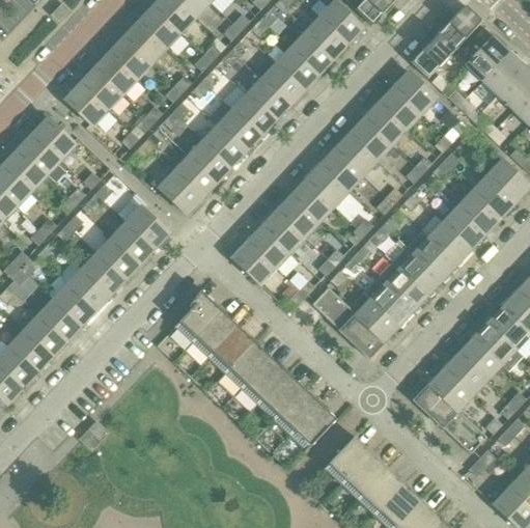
[(157,0),(152,5),(182,33),(196,18),(177,0),(157,0)]
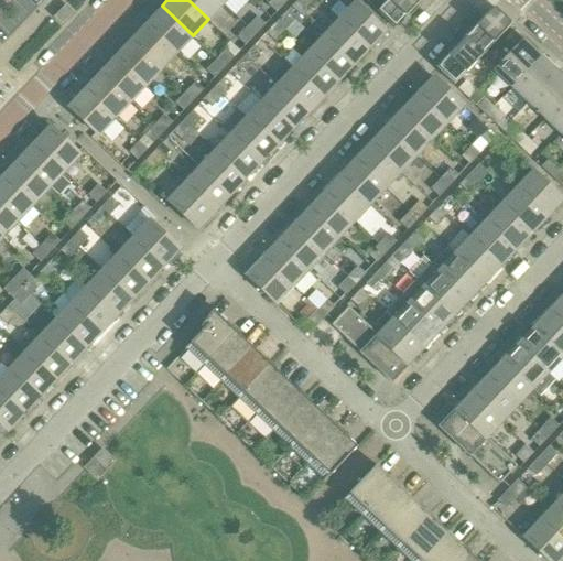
[(188,0),(208,19),(225,2),(223,0),(188,0)]
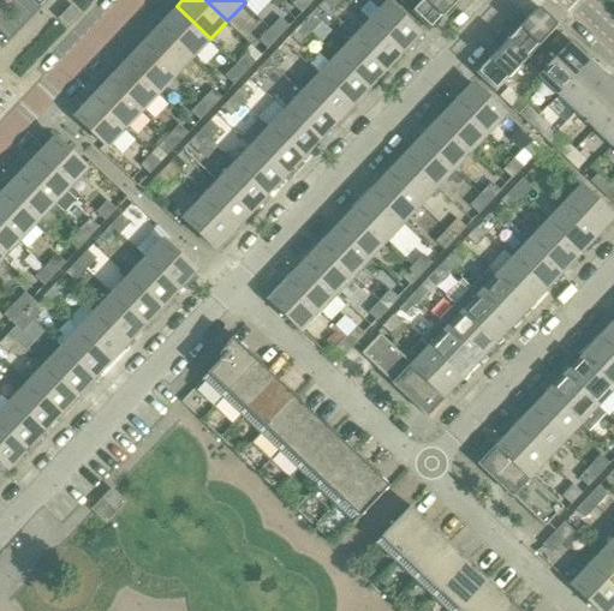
[(296,0),(293,3),(302,11),(311,0),(296,0)]
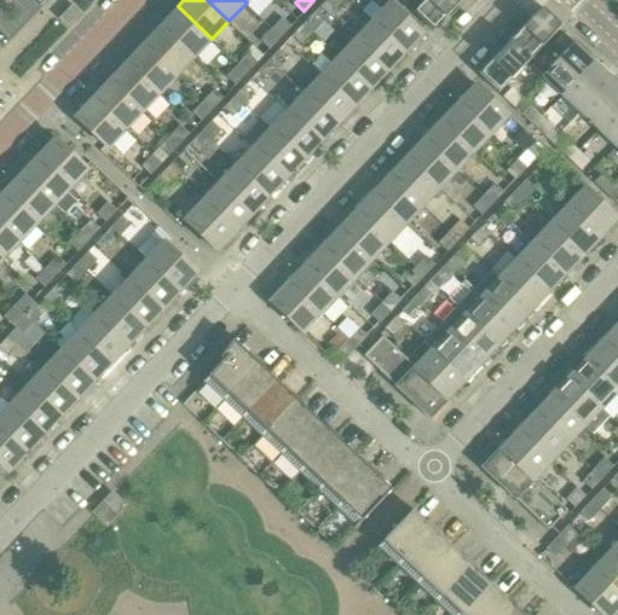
[(329,0),(335,6),(333,10),(346,21),(359,6),(352,0),(329,0)]
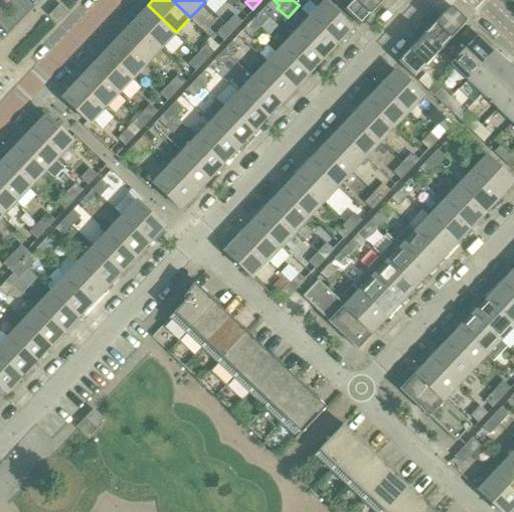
[(324,0),(310,15),(338,42),(353,27),(324,0)]
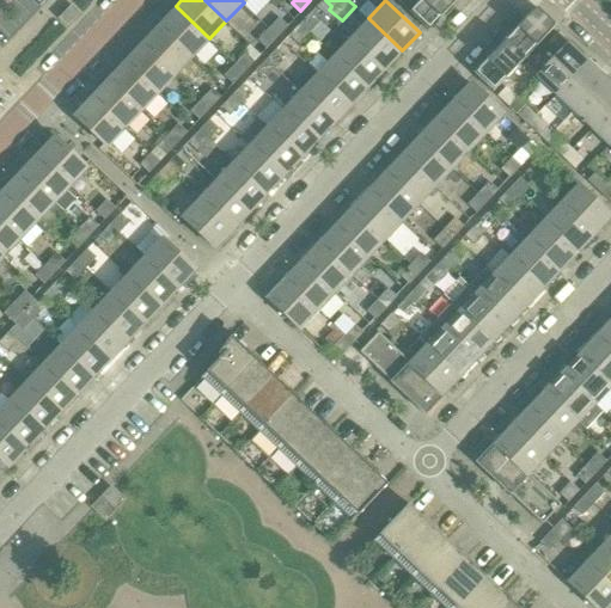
[(417,0),(409,10),(428,29),(454,0),(417,0)]
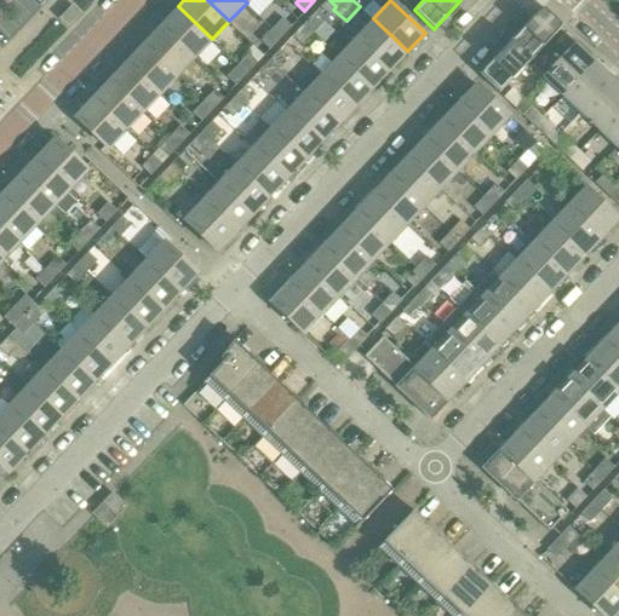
[(62,16),(69,22),(80,11),(73,5),(62,16)]
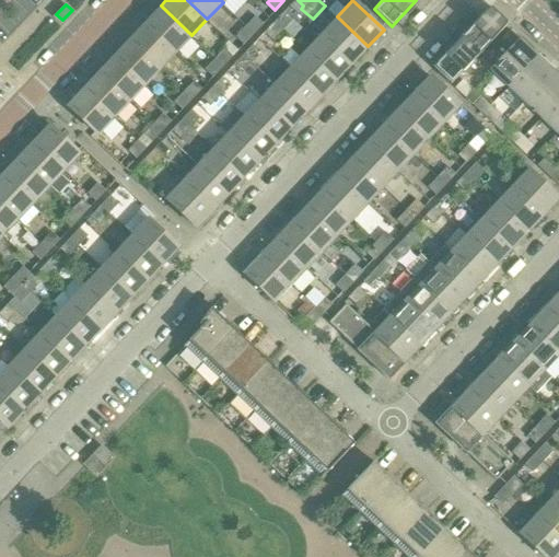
[(491,4),(463,35),(480,51),(509,21),(491,4)]
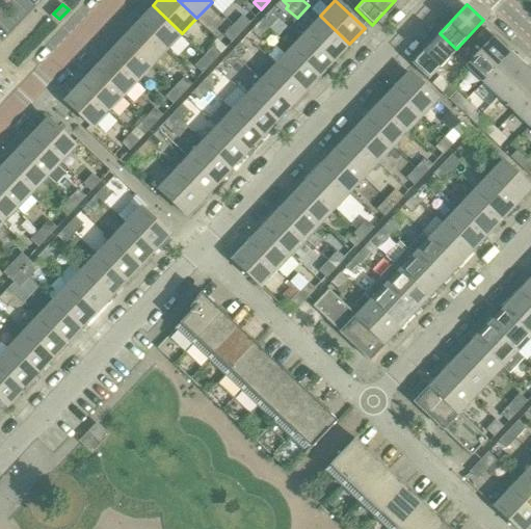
[(153,5),(138,21),(167,49),(182,33),(153,5)]
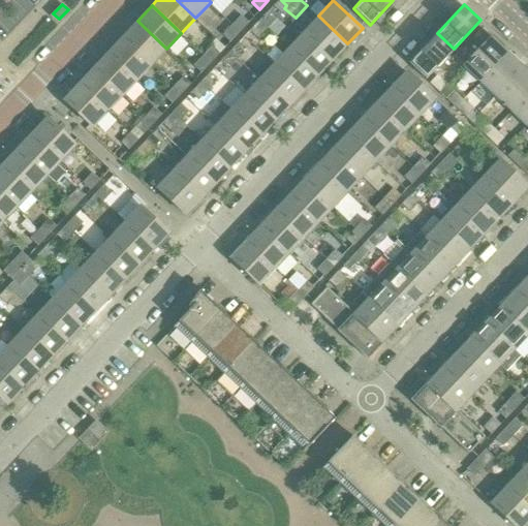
[(269,9),(259,19),(267,26),(276,17),(269,9)]
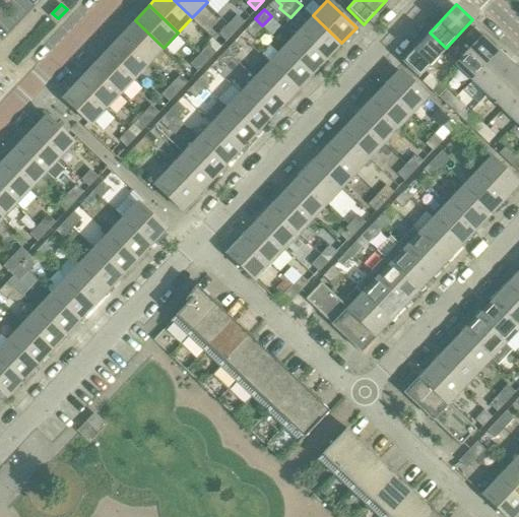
[(238,13),(229,22),(236,29),(245,20),(238,13)]
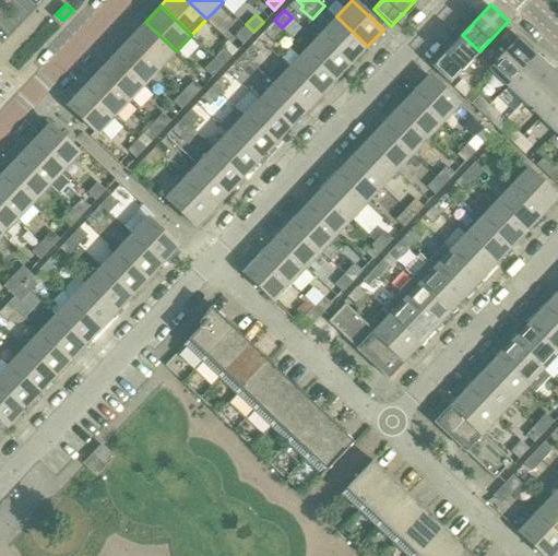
[(336,16),(321,33),(352,62),(367,46),(336,16)]
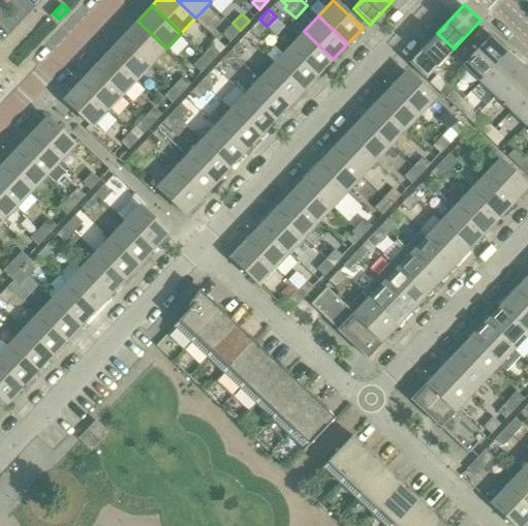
[(267,26),(259,19),(250,29),(257,36),(267,26)]
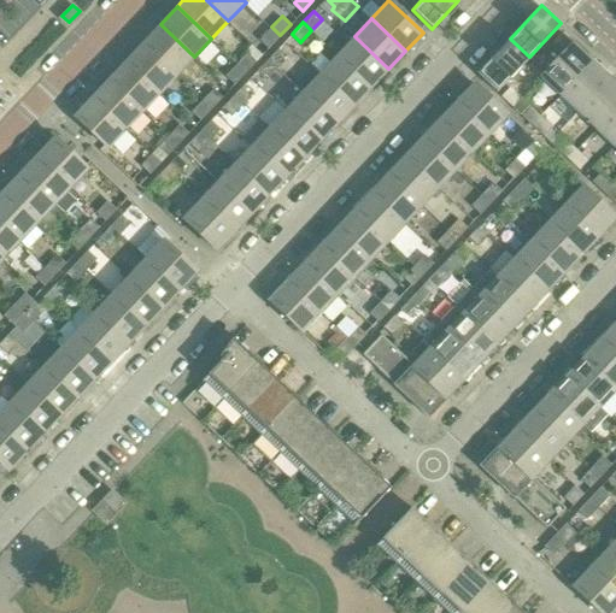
[(160,24),(144,42),(177,75),(194,57),(160,24)]
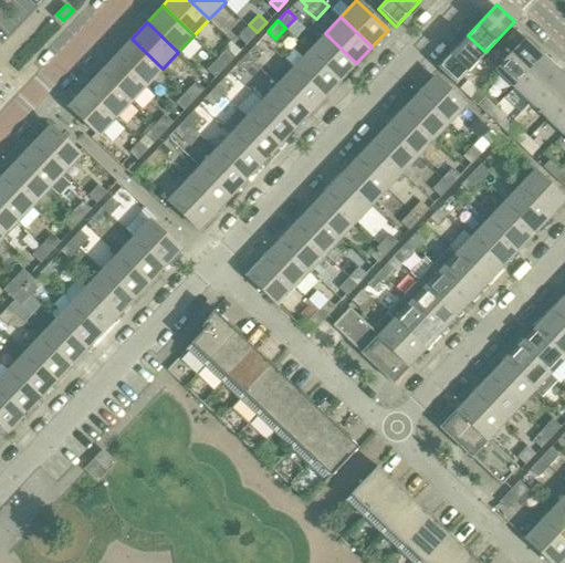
[(257,32),(249,24),(239,35),(247,43),(257,32)]
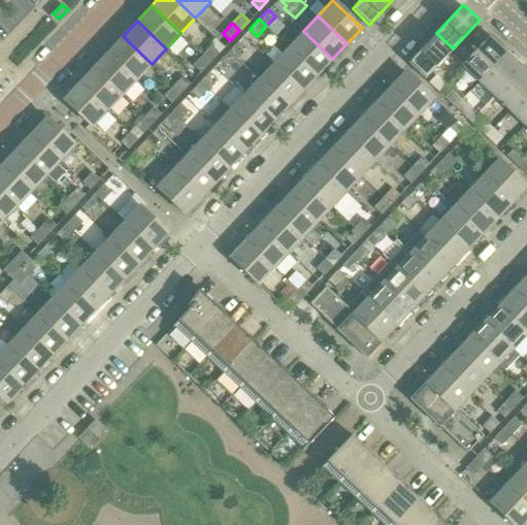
[(473,34),(484,43),(491,35),(481,26),(473,34)]
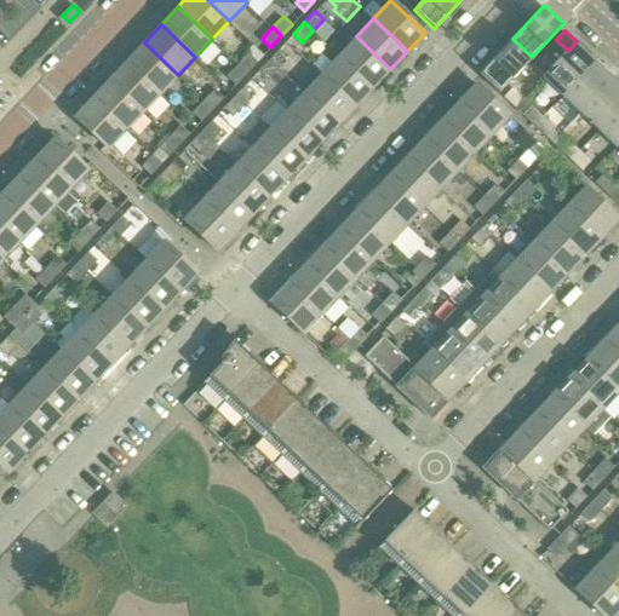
[(356,36),(339,55),(373,87),(390,69),(356,36)]
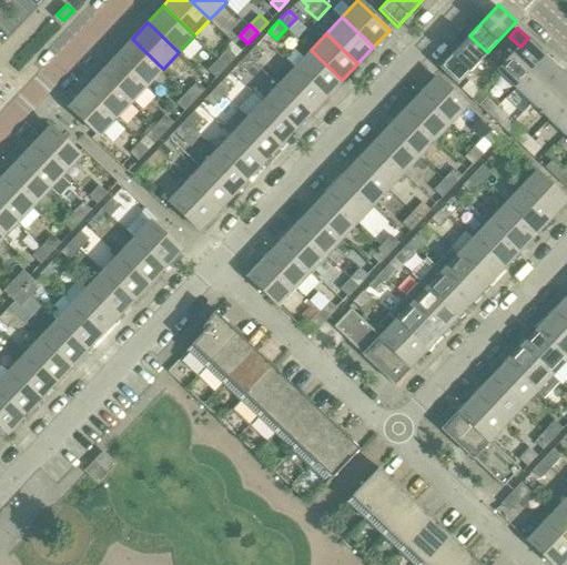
[(487,52),(469,36),(439,66),(458,83),(487,52)]
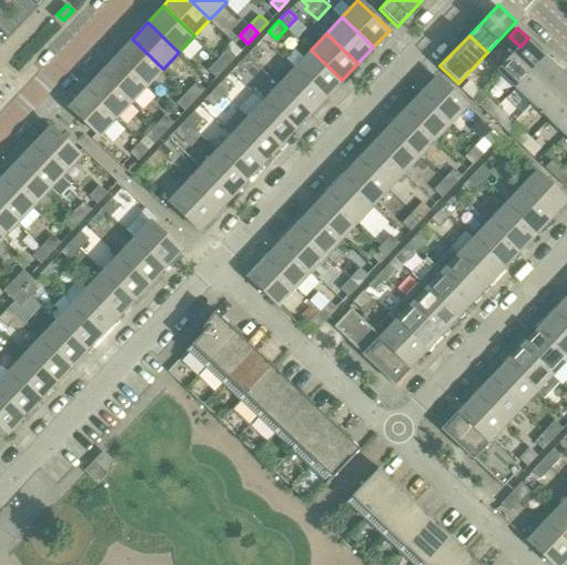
[(545,54),(528,38),(520,47),(498,70),(515,86),(545,54)]
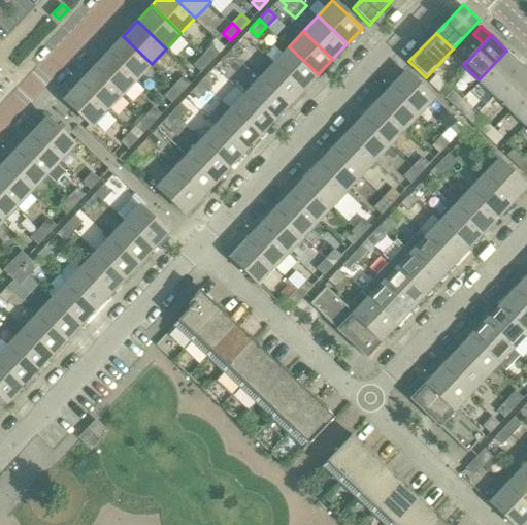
[(123,36),(108,52),(137,78),(152,64),(123,36)]
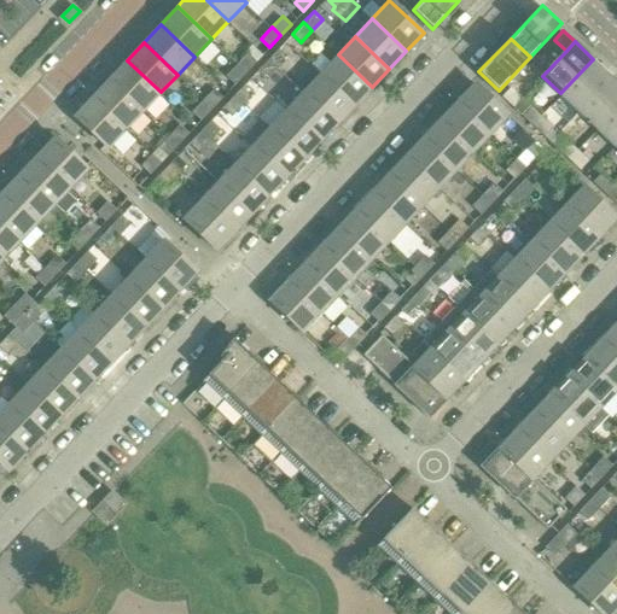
[(279,47),(268,58),(278,66),(289,56),(279,47)]
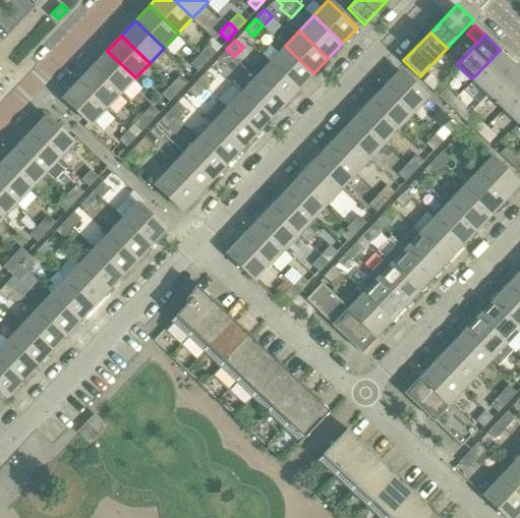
[(209,44),(200,53),(208,60),(217,51),(209,44)]
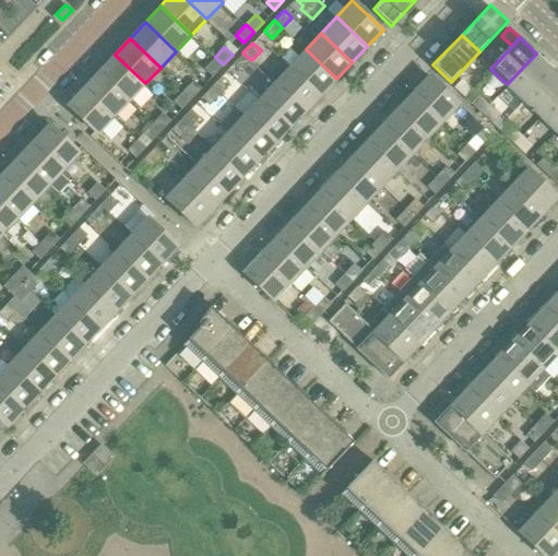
[(306,49),(291,66),(321,95),(336,79),(306,49)]
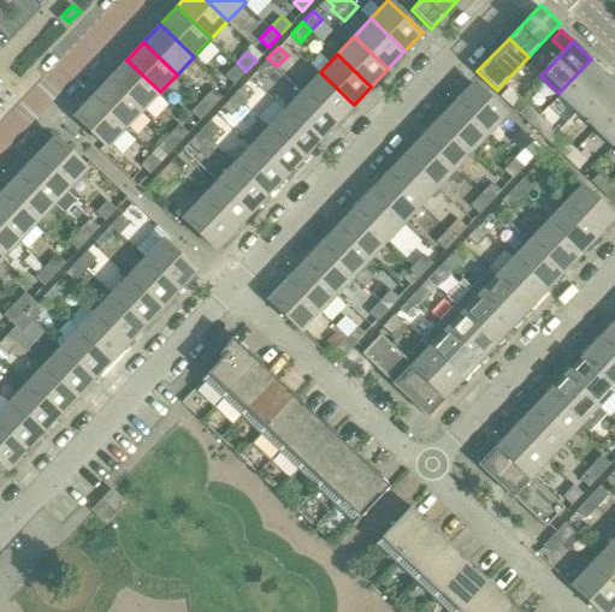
[(277,66),(267,58),(258,70),(266,78),(277,66)]
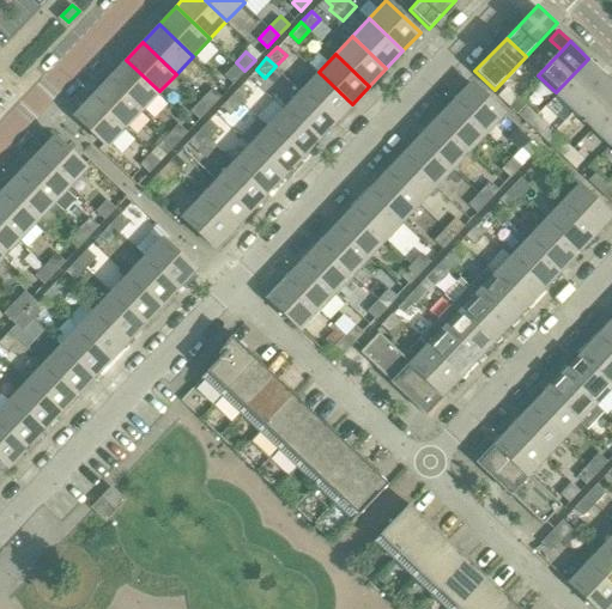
[(556,92),(575,109),(606,75),(588,59),(556,92)]
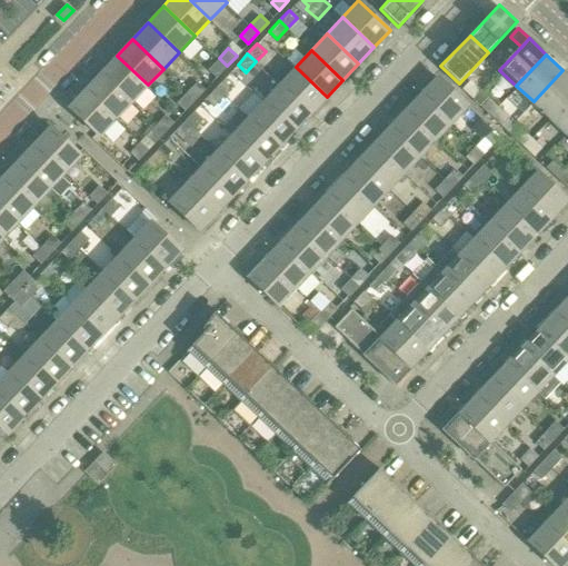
[(117,56),(101,72),(132,102),(148,85),(117,56)]
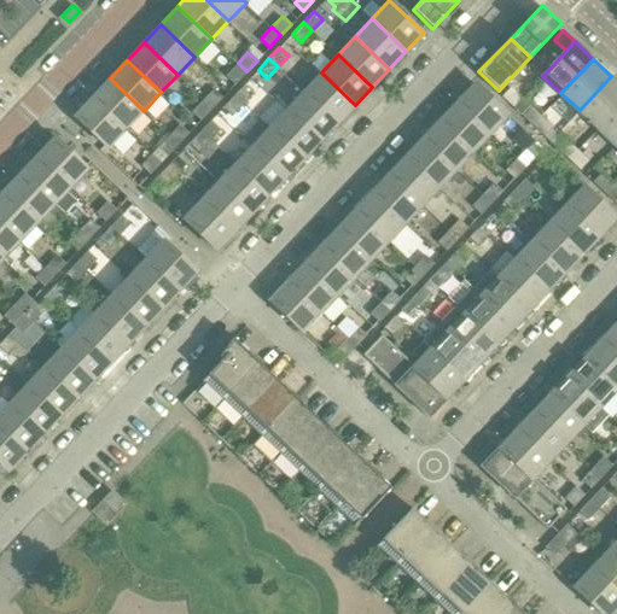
[(246,71),(238,63),(227,74),(236,82),(246,71)]
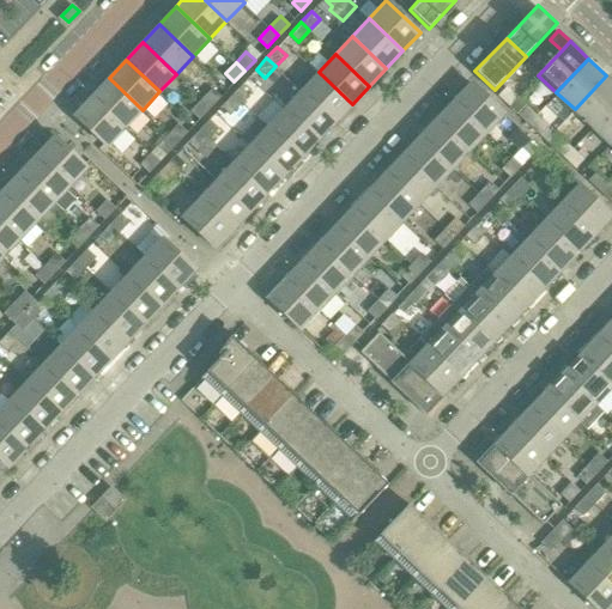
[(319,72),(302,90),(335,122),(352,104),(319,72)]
